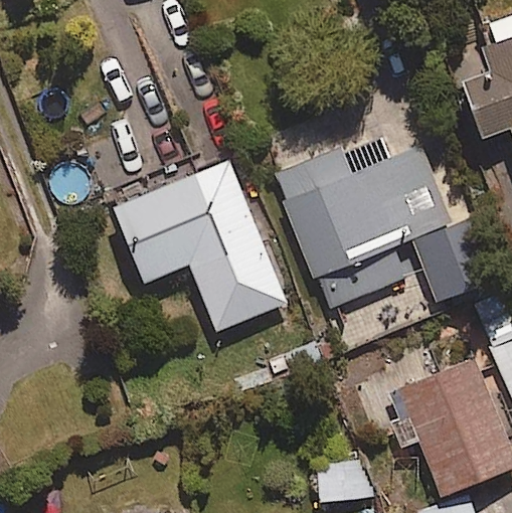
[(511,8),(484,19),(494,45),(482,49),(490,72),(462,82),(483,138),(511,127),(511,8)]
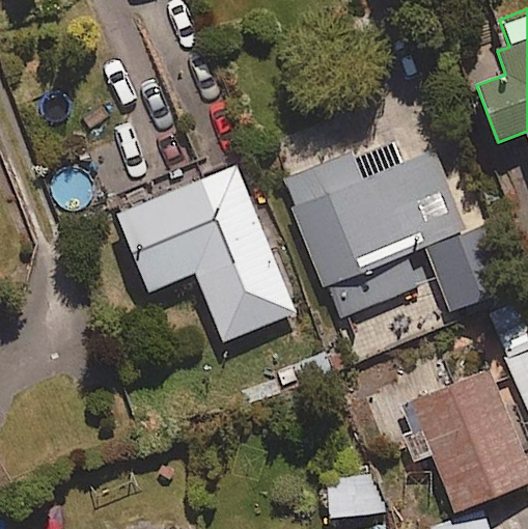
[(466,233),(435,151),(397,166),(387,140),(284,178),(337,316),(417,286),(405,255),(424,248),(449,313),(509,289),(485,226),(466,233)]
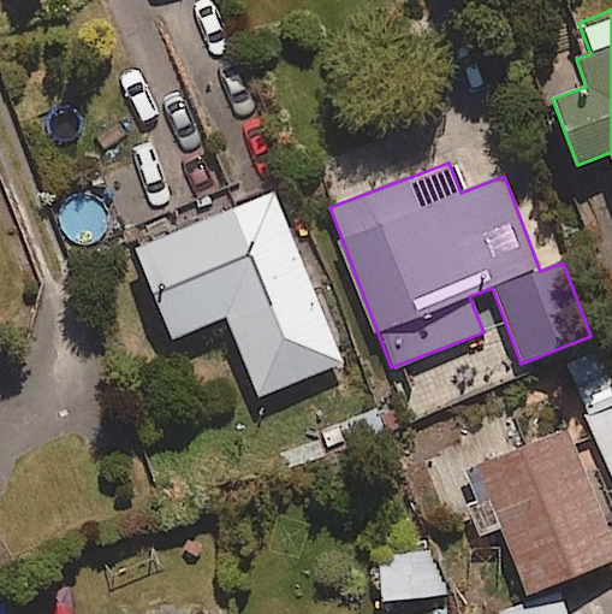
[(260,397),(343,361),(273,193),(135,251),(172,338),(226,317),(260,397)]
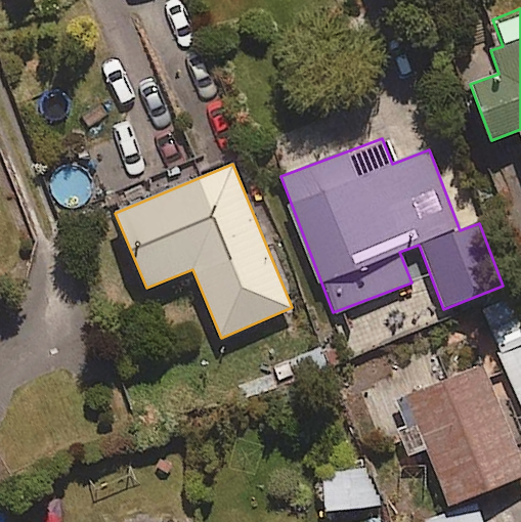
[(520,327),(512,304),(483,315),(520,406),(520,327)]
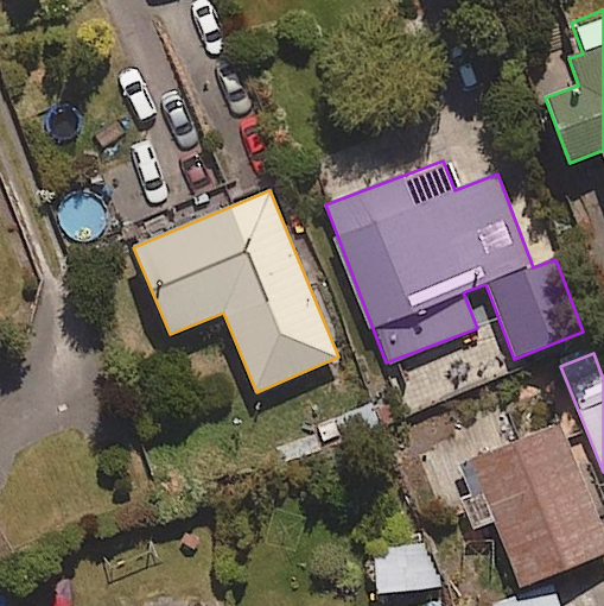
[(603,553),(603,536),(554,423),(468,461),(523,588),(603,553)]
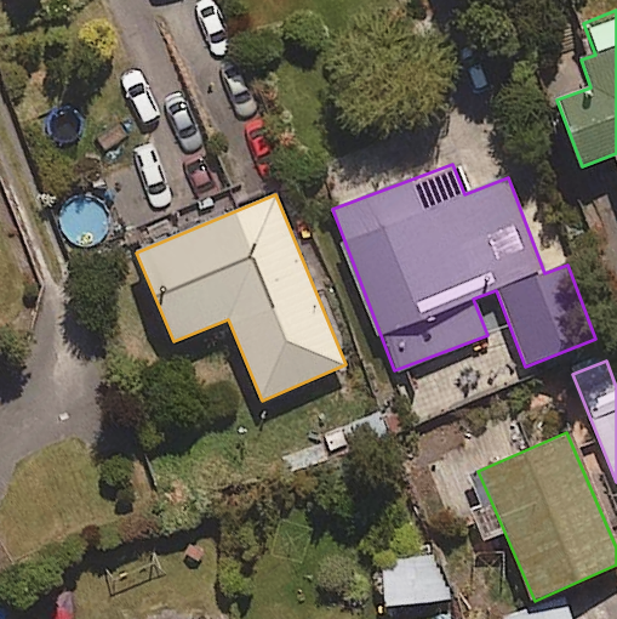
[(439,552),(377,556),(381,602),(441,598),(439,552)]
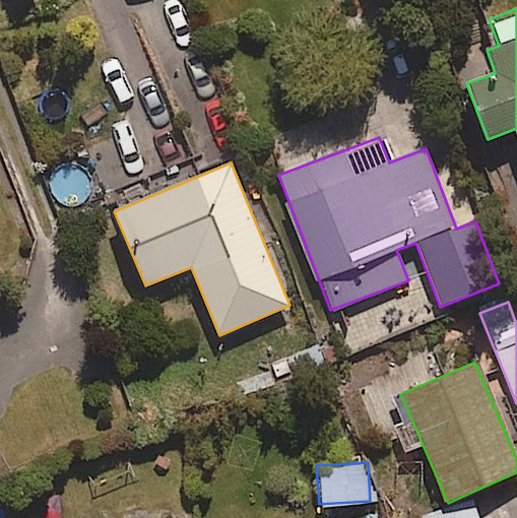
[(477,517),(470,497),(419,514),(421,517),(477,517)]
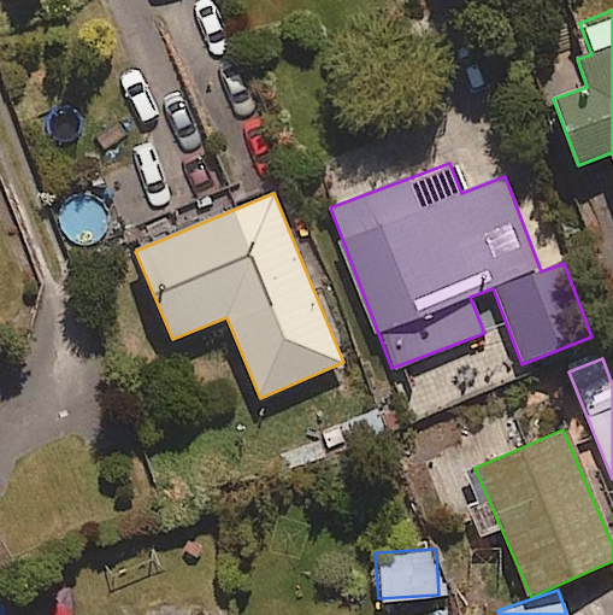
All buildings are outlined.
